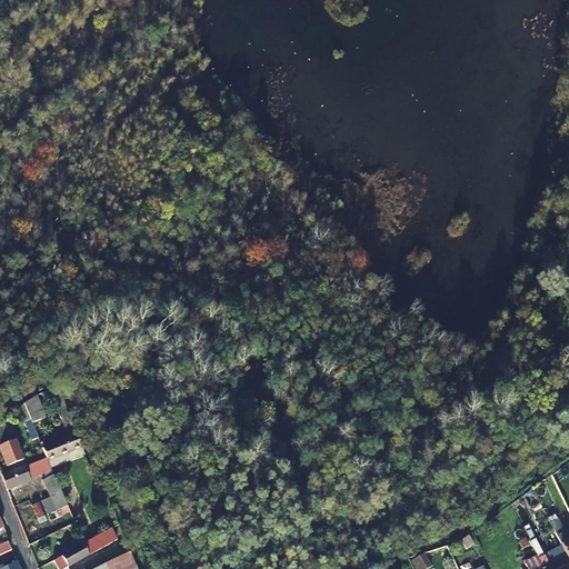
[(46,458),(46,461),(69,451),(63,438),(70,435),(67,427),(73,423),(60,389),(59,387),(39,395),(41,401),(52,398),(67,435),(53,440),(51,435),(38,440),(46,458)]
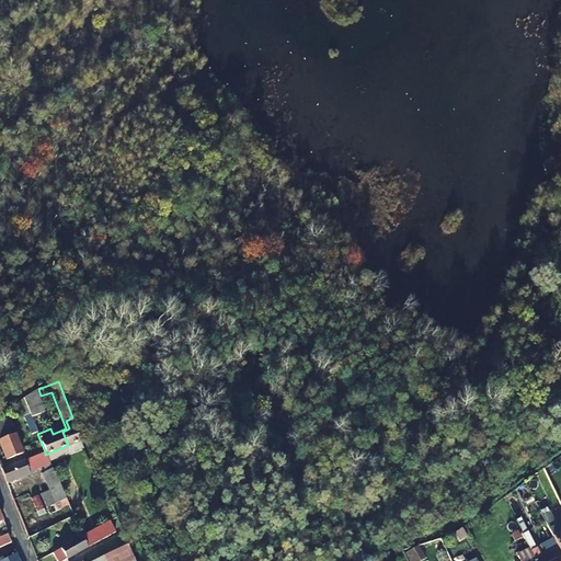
[(24,399),(32,419),(45,413),(36,391),(24,399)]
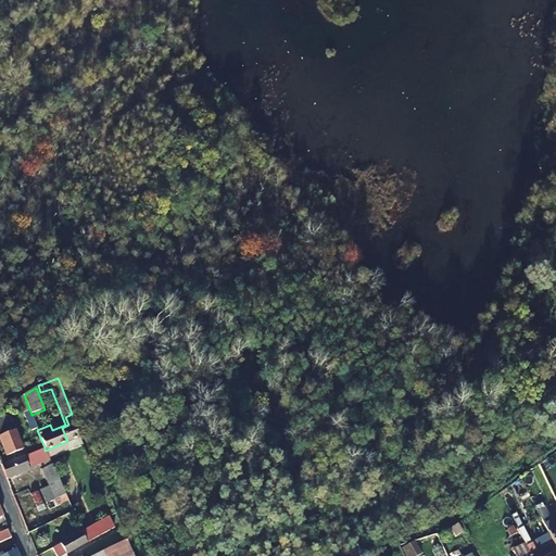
[(24,395),(16,401),(22,414),(24,413),(30,431),(37,429),(32,415),(24,395)]
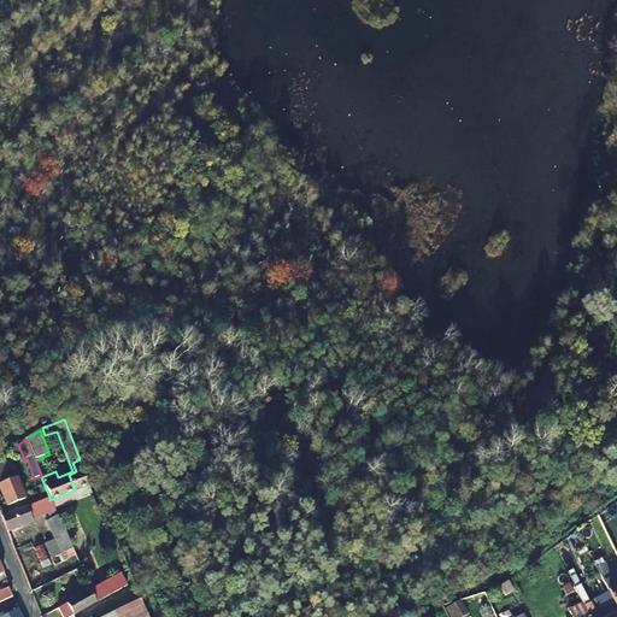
[(76,471),(69,475),(75,489),(89,485),(82,466),(80,459),(72,463),(76,471)]
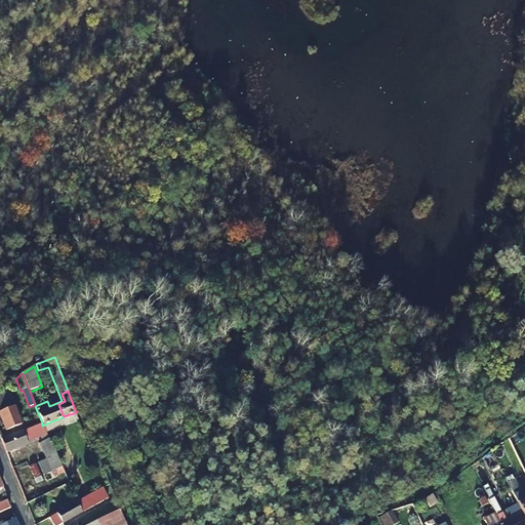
[(8,392),(0,395),(0,415),(6,430),(21,425),(8,392)]
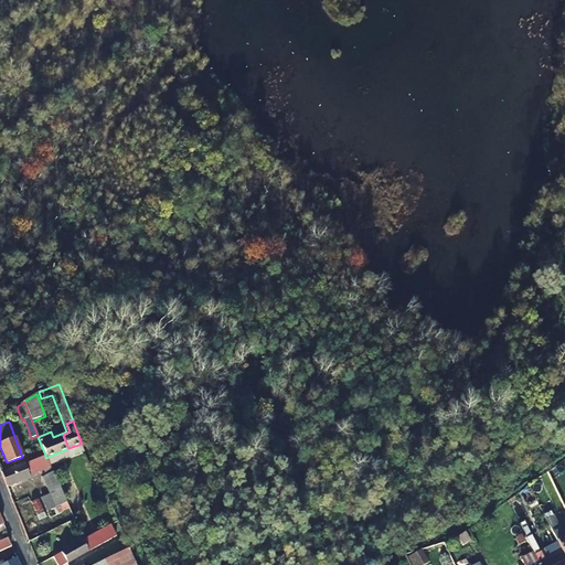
[(46,512),(53,510),(67,503),(50,465),(49,466),(48,467),(43,457),(1,475),(7,487),(30,478),(29,476),(44,470),(46,476),(42,478),(49,493),(41,498),(46,512)]
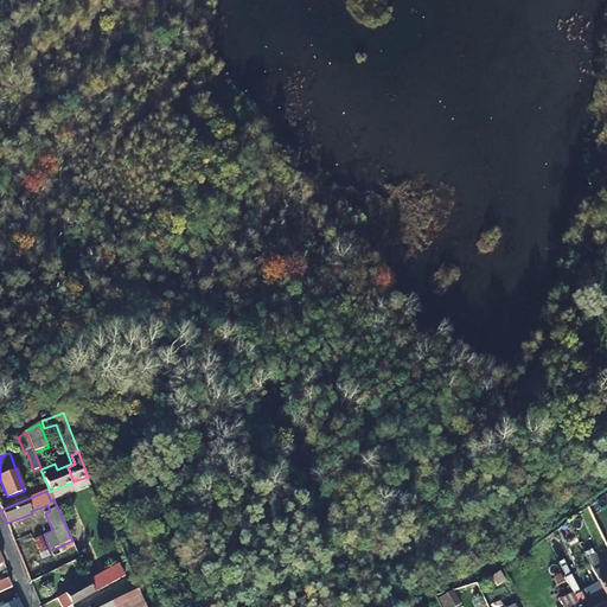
[(98,519),(104,531),(113,528),(108,516),(103,518),(98,519)]
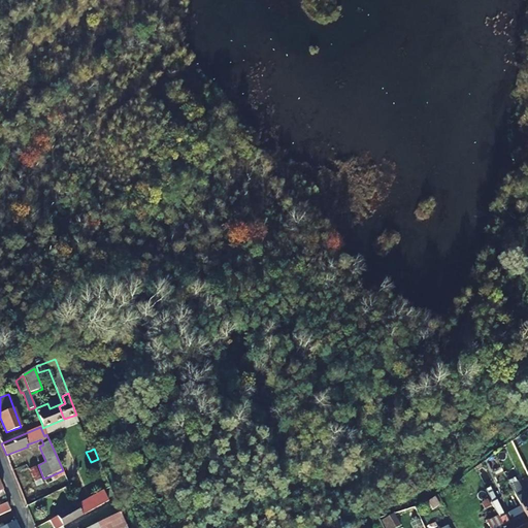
[(36,467),(29,469),(36,487),(43,484),(36,467)]
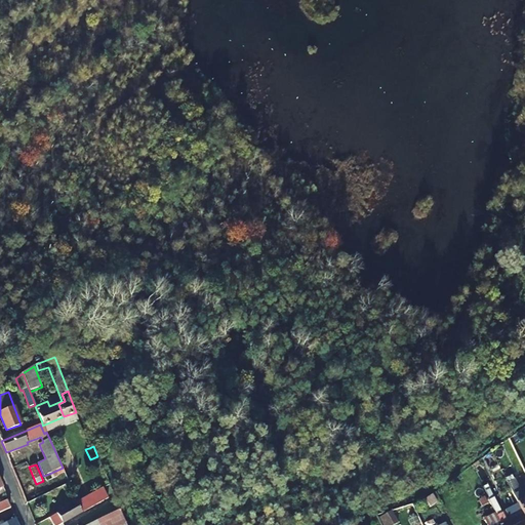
[(63,468),(49,474),(51,480),(65,474),(63,468)]
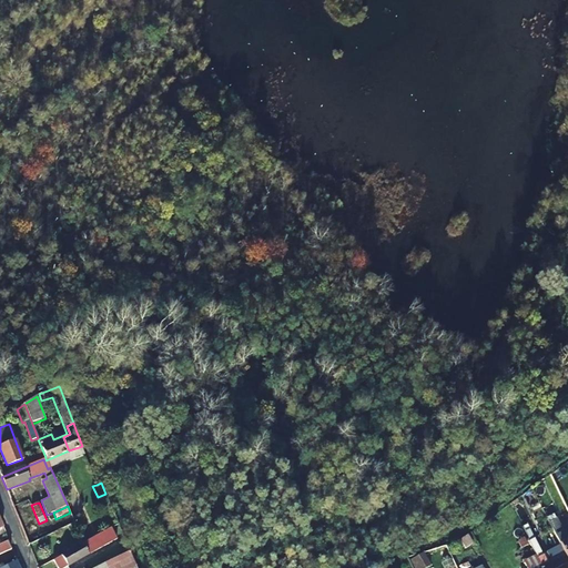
[(559,517),(557,511),(547,517),(566,555),(567,559),(567,530),(565,533),(557,518),(559,517)]
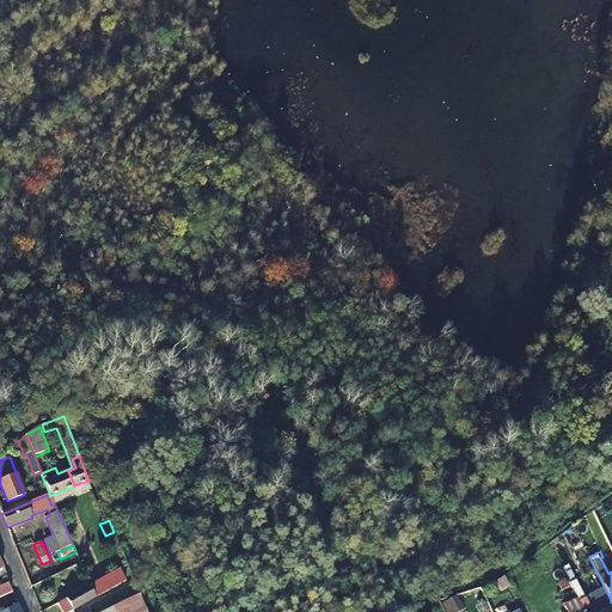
[(61,611),(71,611),(127,582),(120,569),(57,604),(61,611)]
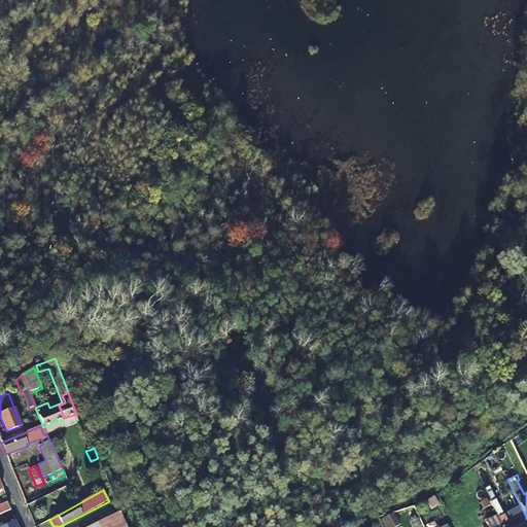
[(432,510),(440,504),(435,495),(427,500),(432,510)]
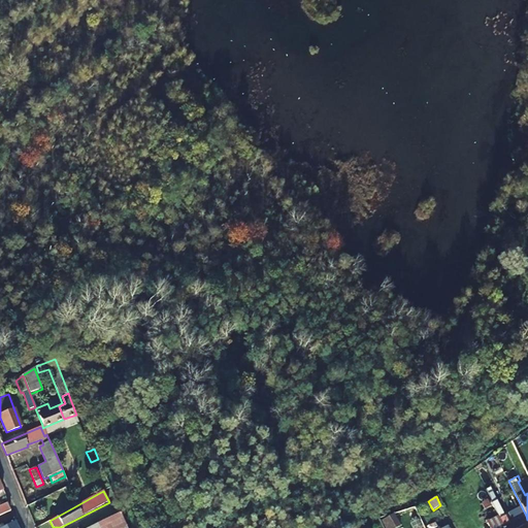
[(483,504),(489,518),(497,514),(490,500),(483,504)]
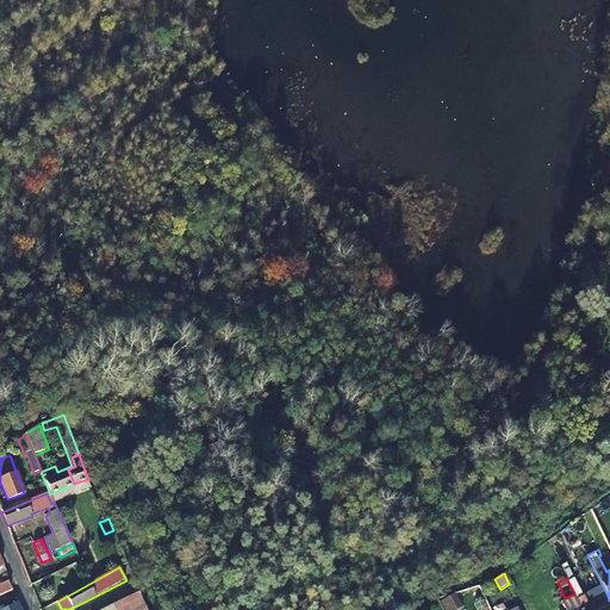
[(0,596),(12,591),(8,582),(0,585),(0,596)]
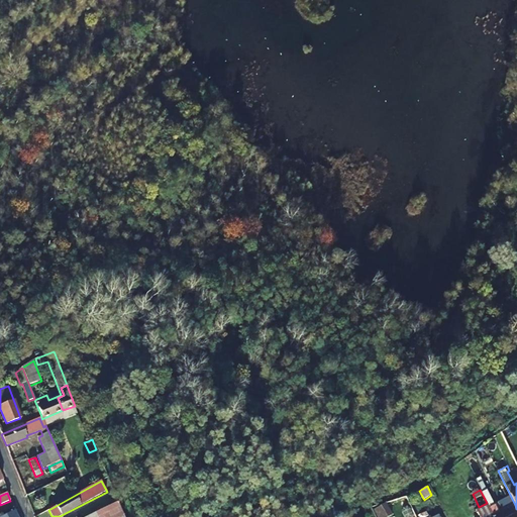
[(378,516),(385,516),(392,514),(386,502),(374,508),(378,516)]
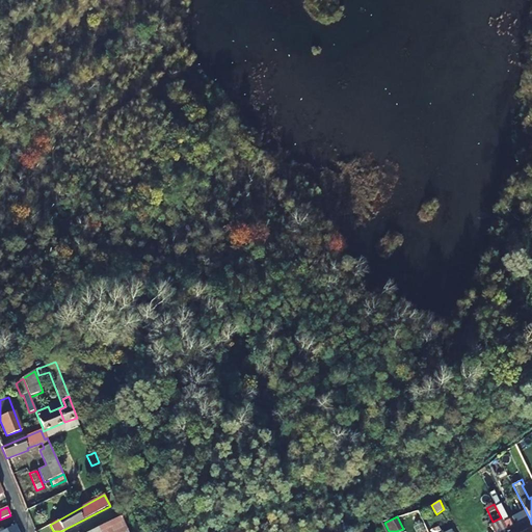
[(128,531),(121,517),(89,531),(128,531)]
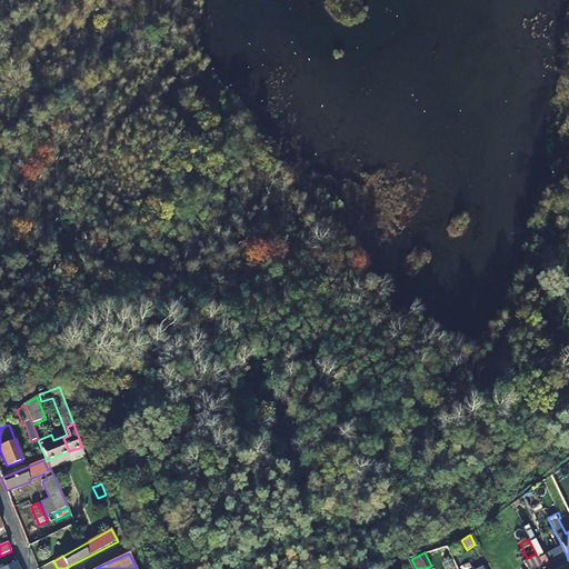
[(543,568),(538,558),(526,563),(528,568),(522,568),(518,558),(512,553),(508,556),(515,568),(543,568)]
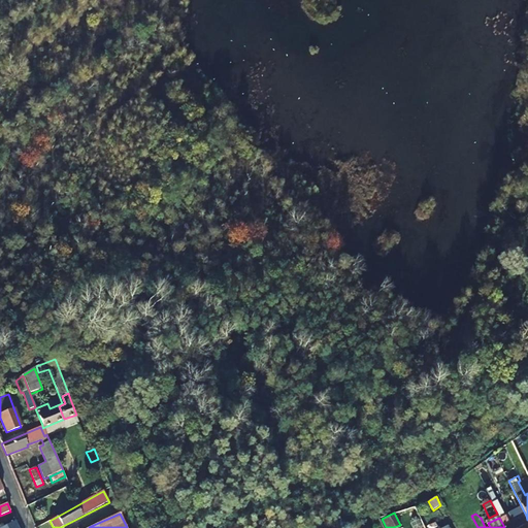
[(527,520),(526,516),(504,527),(526,527),(526,526),(527,524),(527,520)]
